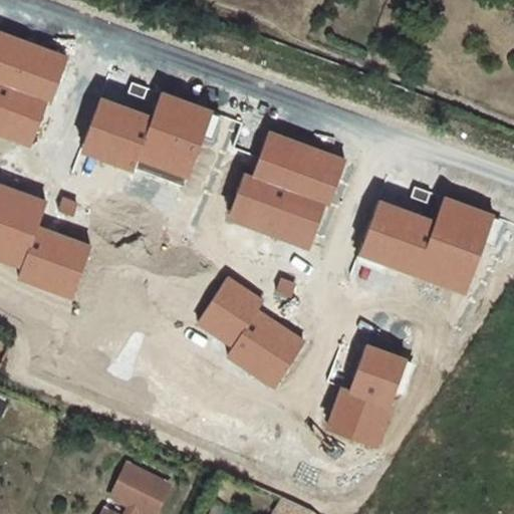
[(0,136),(31,149),(67,57),(0,31),(0,136)]
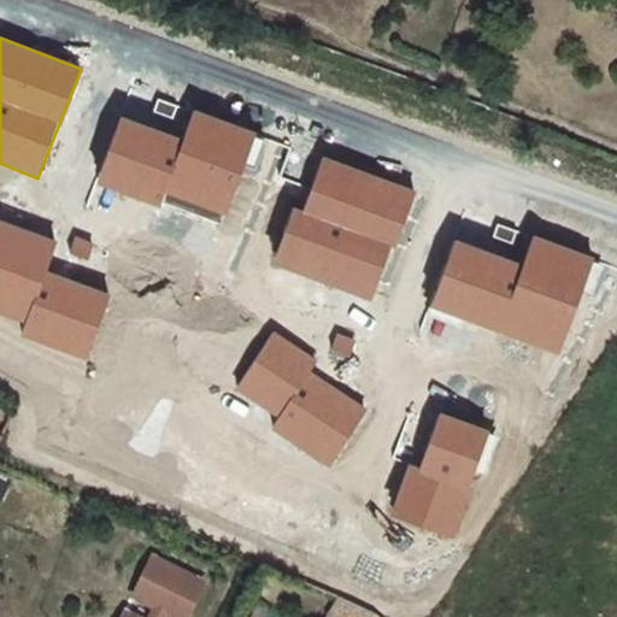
[(122,117),(98,183),(162,206),(165,194),(224,217),(258,134),(195,111),(184,137),(122,117)]
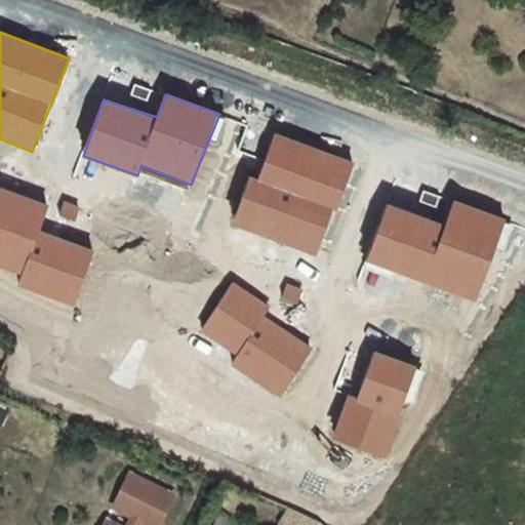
[(250,176),(233,226),(319,257),(356,162),(276,132),(258,179),(250,176)]
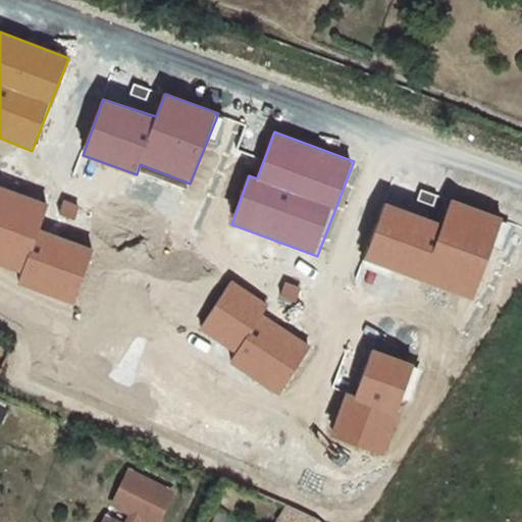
[(0,186),(0,263),(22,272),(18,285),(75,305),(95,250),(40,230),(49,204),(0,186)]
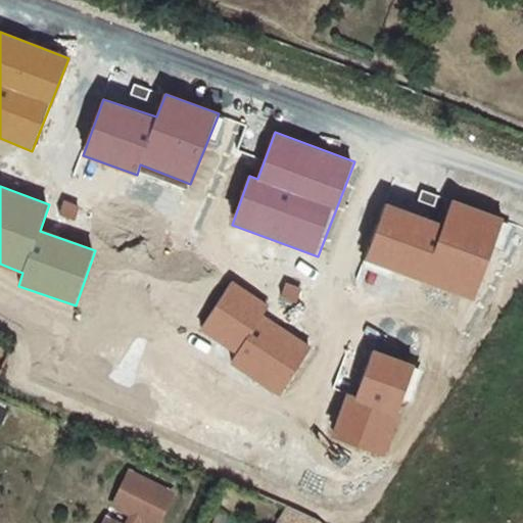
[(386,204),(369,259),(474,301),(505,218),(453,198),(443,225),(386,204)]
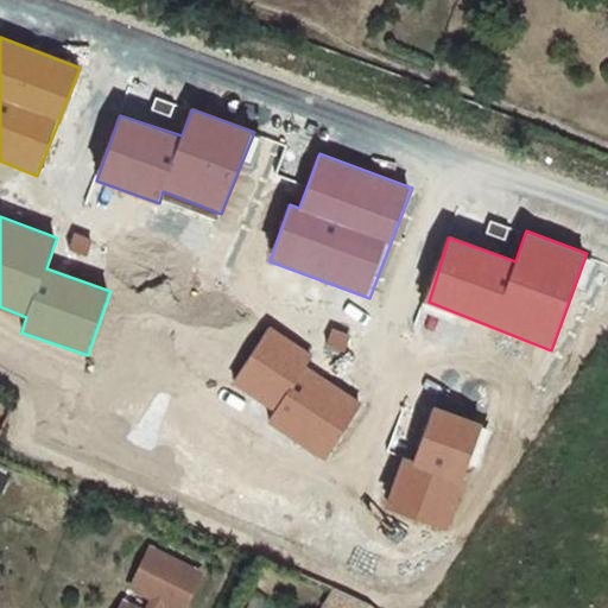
[(270,325),(234,380),(276,411),(267,424),(324,464),(361,403),(304,368),(312,356),(270,325)]
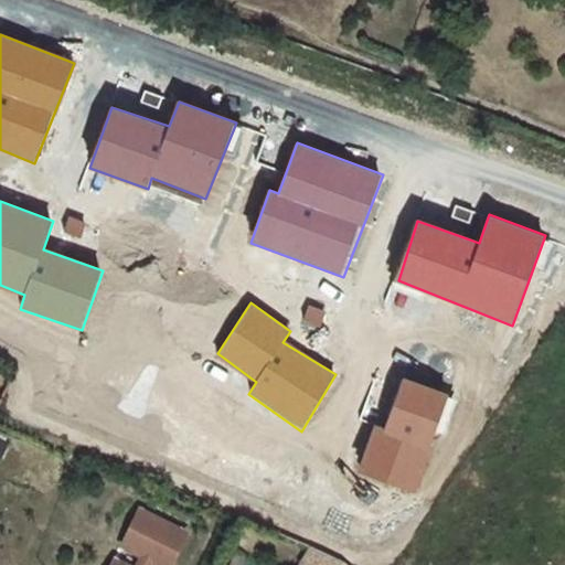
[(375,424),(359,473),(416,493),(450,394),(403,377),(385,427),(375,424)]
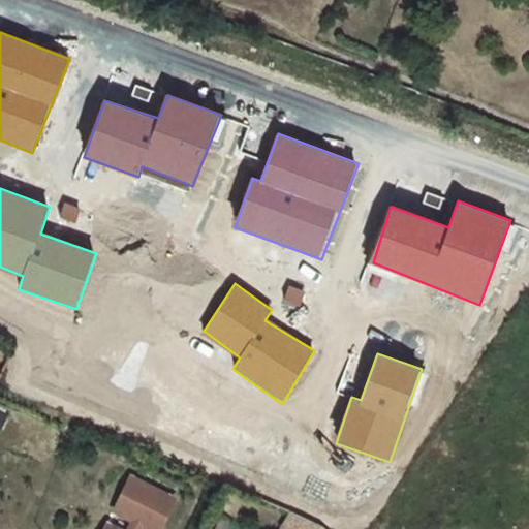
[(157,528),(173,499),(129,477),(113,510),(131,520),(126,528),(137,528),(141,524),(150,528),(157,528)]
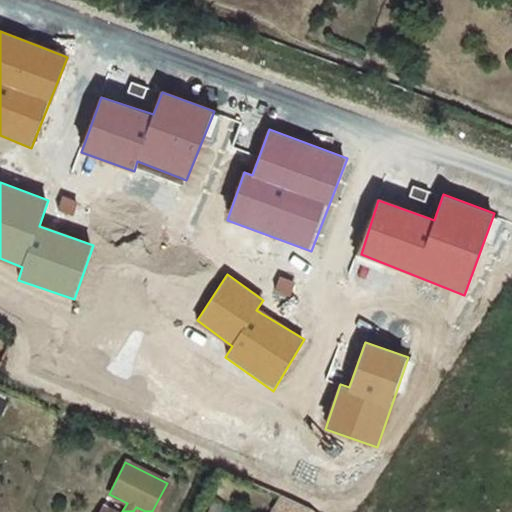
All buildings are outlined.
